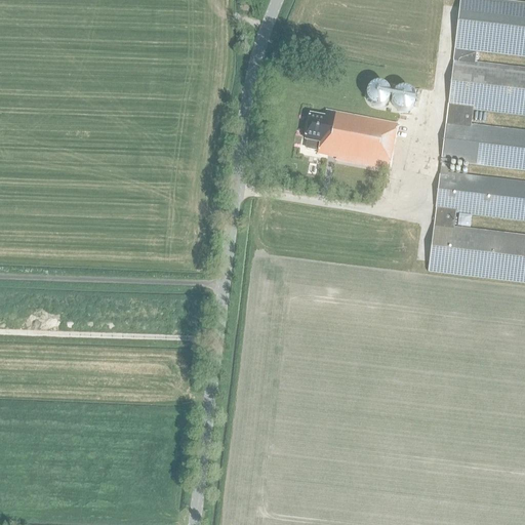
[(524,4),(488,0),(459,0),(453,50),(452,59),(475,63),(476,53),(524,58),(524,4)]
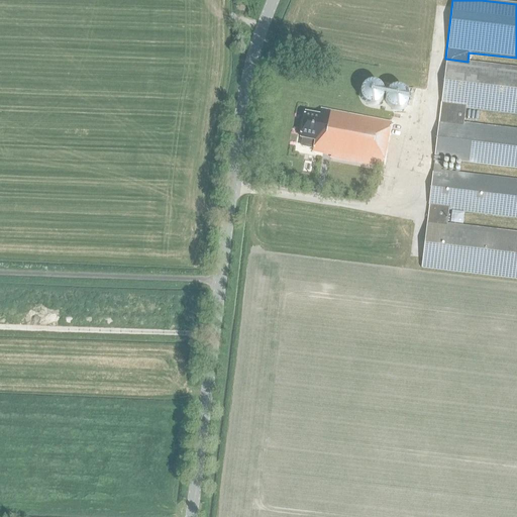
[(516,169),(516,128),(462,123),(464,107),(516,113),(516,67),(468,62),(445,59),(437,129),(428,208),(421,269),(516,280),(516,233),(447,225),(449,211),(516,218),(516,179),(441,170),(442,161),(516,169)]
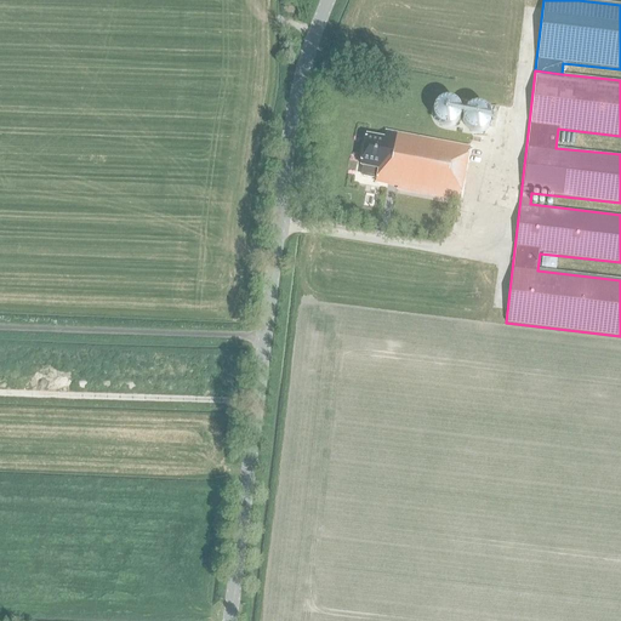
[(442,126),(444,127),(445,127),(448,127),(450,127),(451,127),(453,126),(455,125),(456,124),(457,123),(459,121),(460,120),(460,118),(461,117),(461,114),(461,113),(460,110),(460,109),(459,107),(457,106),(456,104),(455,103),(454,102),(453,101),(450,101),(449,101),(446,101),(444,101),(443,101),(442,102),(439,103),(438,103),(437,106),(436,107),(434,108),(434,110),(433,112),(433,114),(433,115),(434,118),(434,119),(436,121),(437,123),(438,124),(439,125),(440,126),(442,126)]
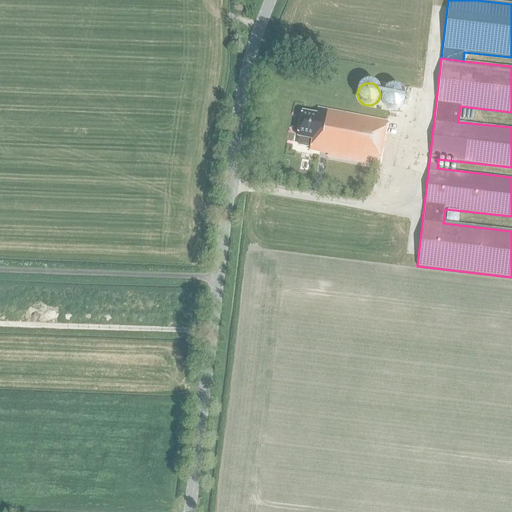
[(397,88),(395,87),(393,87),(391,87),(389,88),(387,88),(386,89),(385,91),(383,92),(382,94),(382,96),(382,98),(382,99),(382,101),(383,103),(384,105),(385,106),(386,108),(388,109),(389,109),(391,110),(393,110),(395,110),(397,109),(399,108),(400,107),(402,106),(403,105),(404,103),(404,101),(405,99),(404,97),(404,95),(403,94),(403,92),(401,91),(400,89),(398,88),(397,88)]
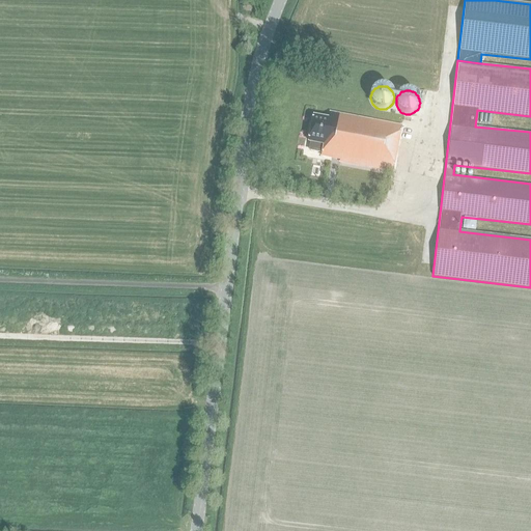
[(330,112),(329,120),(313,117),(308,142),(310,142),(309,150),(323,154),(322,158),(339,161),(339,163),(393,173),(402,127),(330,112)]
